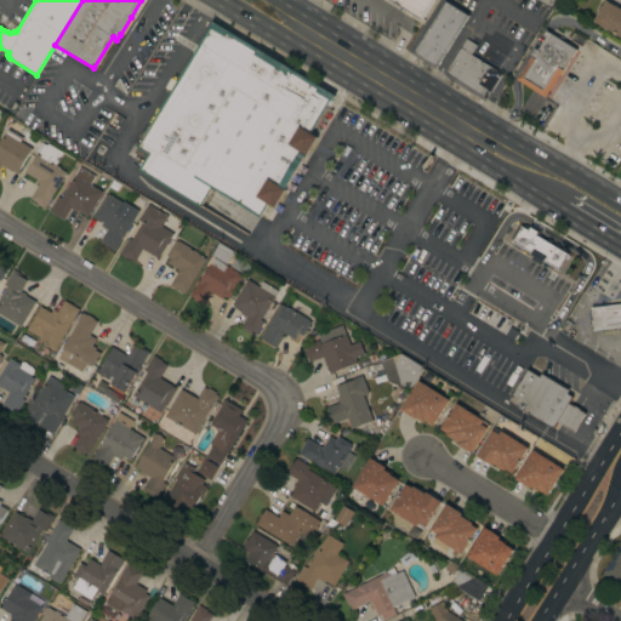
[(391,0),(432,0),(421,20),(391,0)]
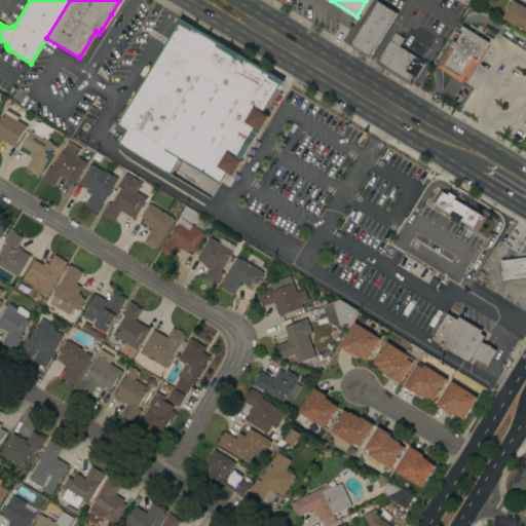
[(513,0),(525,7),(525,32),(514,25),(514,26),(506,22),(508,21),(502,17),(505,11),(509,6),(513,0)]
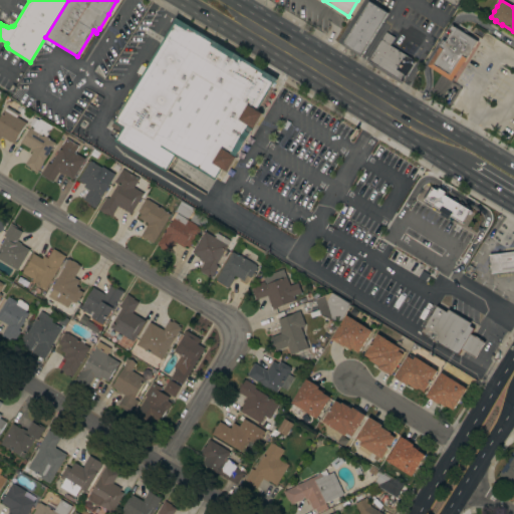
[(342,45),(368,1),(387,12),(360,56),(342,45)]
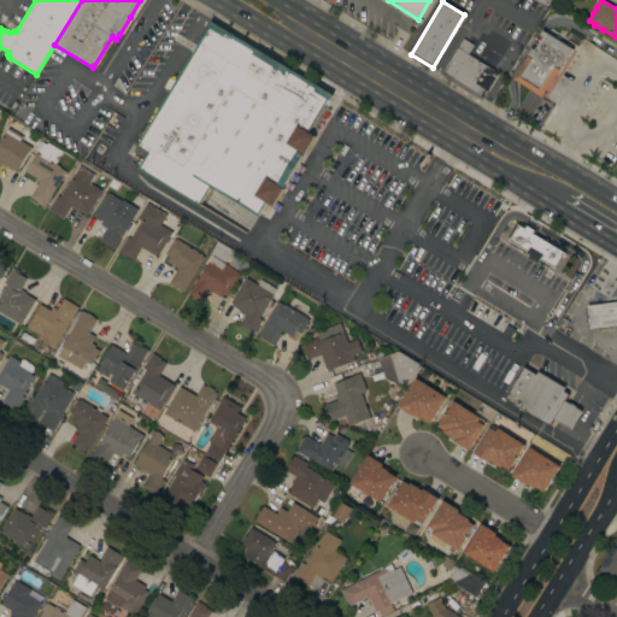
[(278,65),(280,63),(317,86),(245,206),(247,207),(240,218),(225,209),(231,198),(194,175),(192,178),(139,147),(211,25),(278,65)]
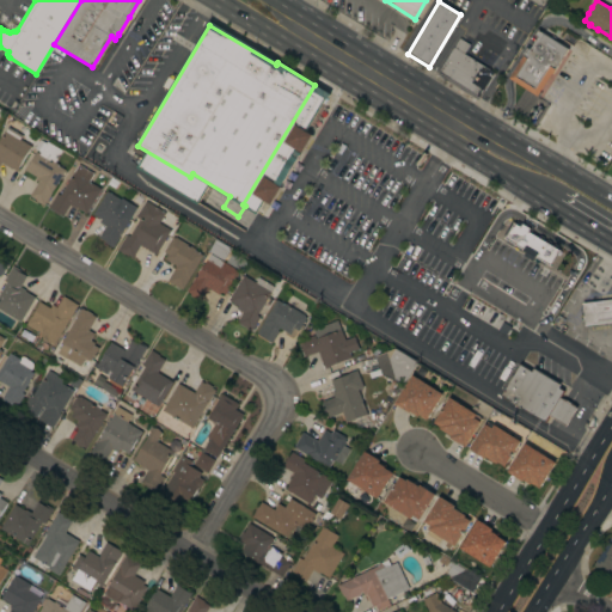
[(522,56),(521,55),(526,47),(530,49),(538,37),(534,36),(538,30),(568,49),(552,74),(551,73),(537,96),(509,79),(522,56)]
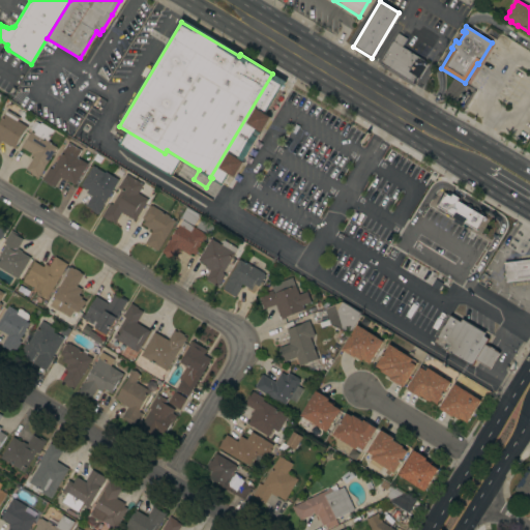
[(380,62),(398,33),(403,36),(403,35),(405,36),(405,37),(406,38),(402,47),(414,54),(415,53),(417,54),(416,55),(429,63),(415,84),(380,62)]
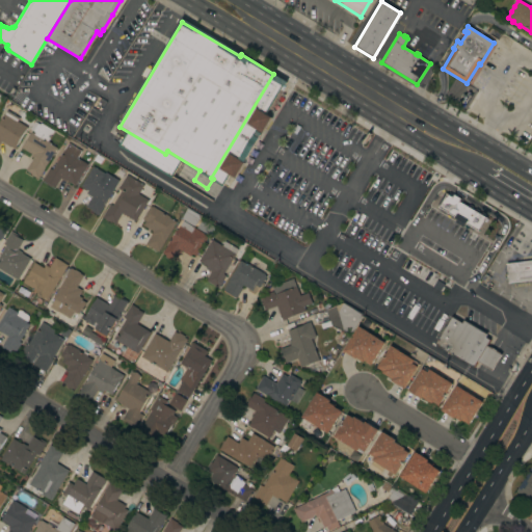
[(0,121),(6,110),(19,117),(17,121),(27,127),(16,145),(17,147),(15,149),(10,147),(1,141),(0,142),(0,121)]
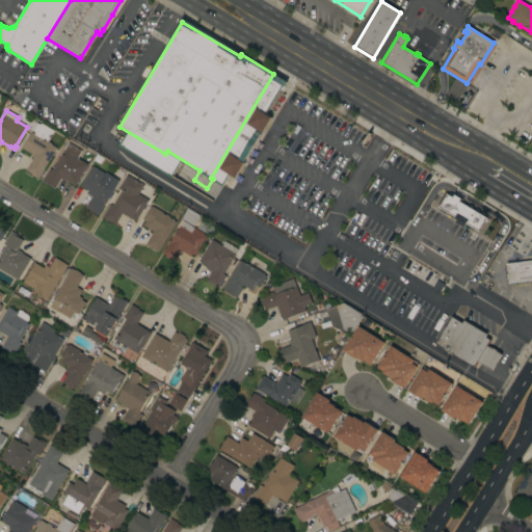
[(37,179),(30,175),(31,174),(26,170),(33,157),(31,156),(32,154),(21,147),(24,142),(25,143),(31,132),(32,133),(33,132),(34,133),(35,132),(29,129),(34,122),(40,125),(41,123),(54,131),(48,140),(51,142),(50,143),(56,148),(37,179)]
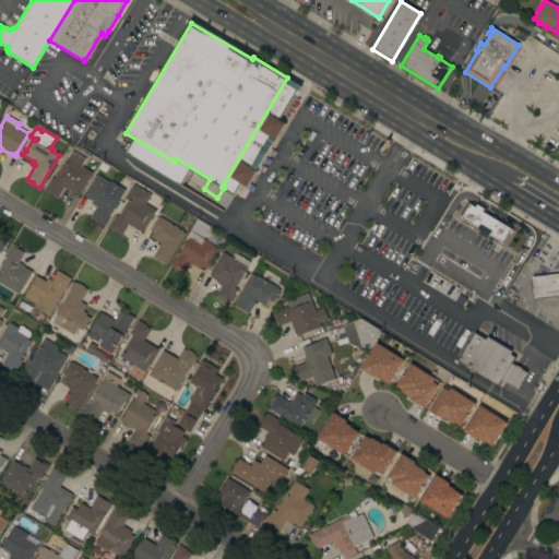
[(85,158),(81,166),(93,173),(79,195),(70,190),(69,191),(63,188),(58,197),(55,194),(54,197),(48,193),(49,191),(45,189),(51,177),(55,178),(62,165),(61,164),(63,161),(64,162),(71,151),(85,158)]
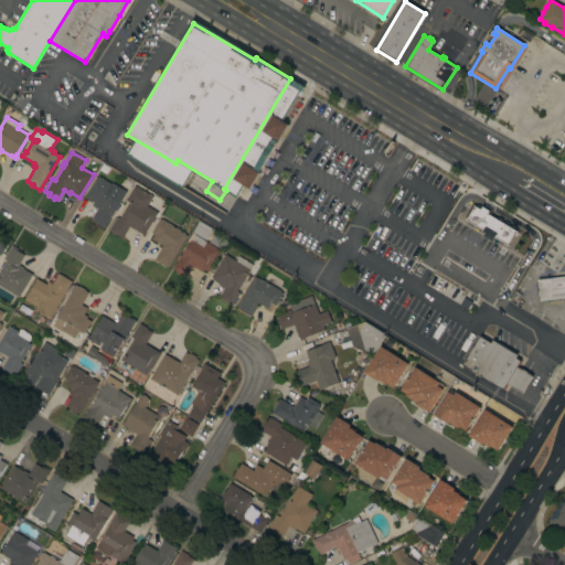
[(98,177),(112,184),(112,182),(127,191),(104,228),(96,224),(97,223),(92,220),(97,209),(92,205),(94,202),(86,198),(98,177)]
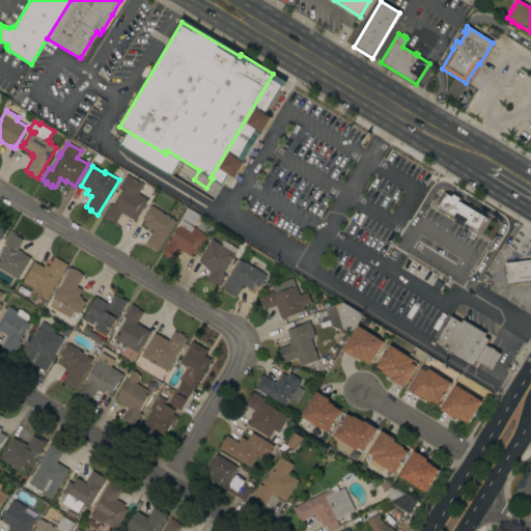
[(135,221),(121,213),(115,224),(109,220),(108,221),(102,217),(110,203),(112,204),(120,190),(117,188),(126,174),(143,185),(138,194),(147,199),(135,221)]
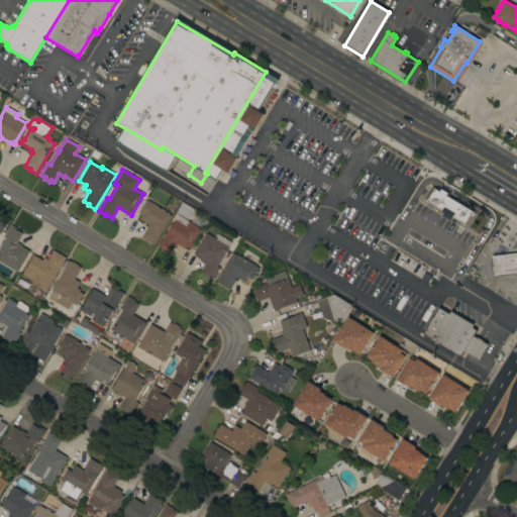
[(426,200),(463,222),(471,210),(445,195),(447,192),(440,188),(439,190),(433,187),(426,200)]
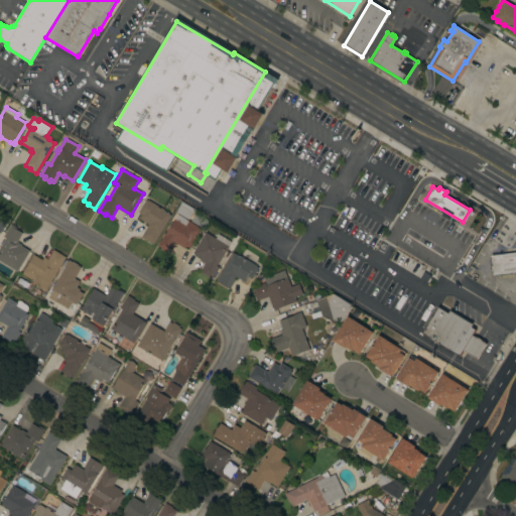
[(153,244),(141,237),(148,225),(139,219),(141,215),(138,213),(145,200),(147,201),(148,200),(165,211),(164,212),(170,215),(153,244)]
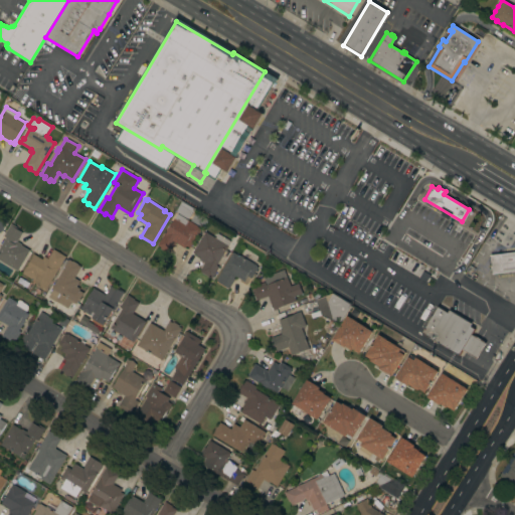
[(190,220),(195,212),(208,219),(203,228),(190,220)]
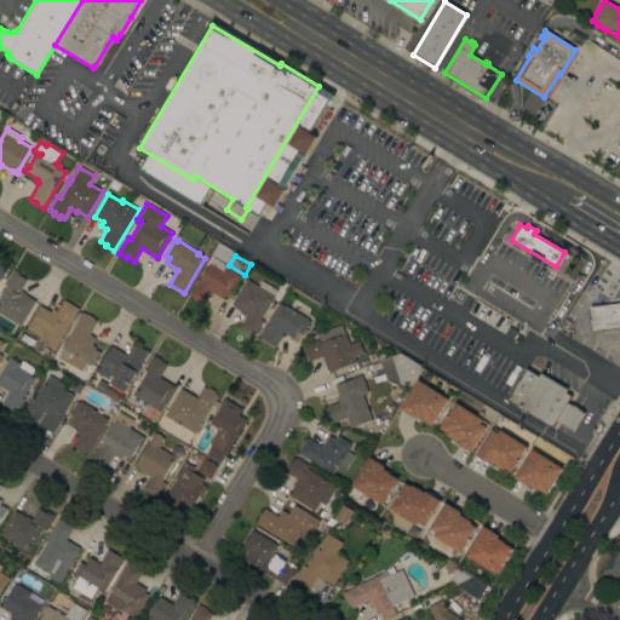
[(211,292),(204,304),(200,302),(196,302),(194,300),(193,297),(189,294),(197,280),(199,280),(201,276),(199,276),(201,273),(202,274),(212,257),(241,275),(228,298),(223,296),(222,298),(211,292)]
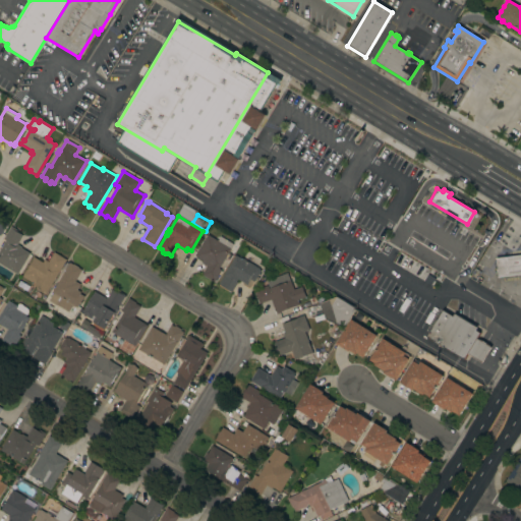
[(0,263),(0,249),(6,240),(3,238),(11,226),(17,230),(16,232),(22,235),(16,244),(21,247),(20,248),(30,253),(17,274),(0,263)]
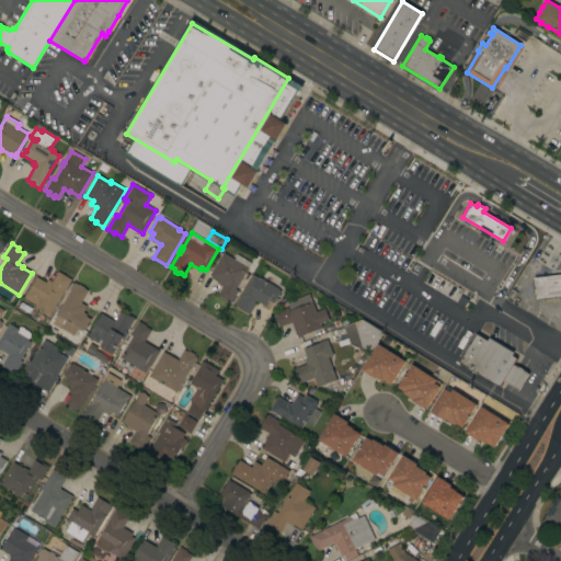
[(235,260),(237,254),(251,263),(236,289),(238,290),(230,304),(217,295),(222,286),(217,283),(218,281),(209,275),(222,252),(235,260)]
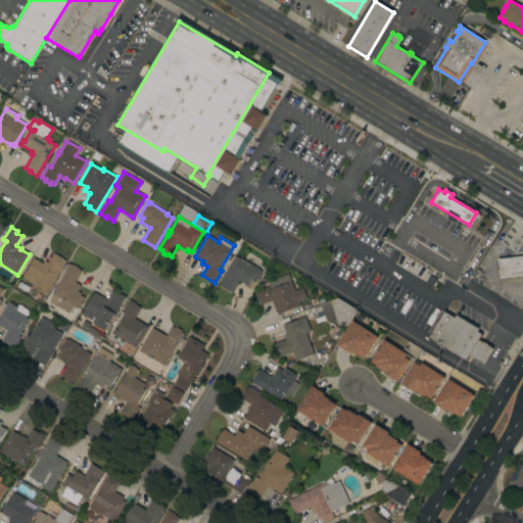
[(27,270),(28,271),(33,262),(32,260),(34,257),(43,263),(44,259),(48,263),(54,252),(66,260),(47,294),(33,285),(34,284),(21,277),(27,270)]
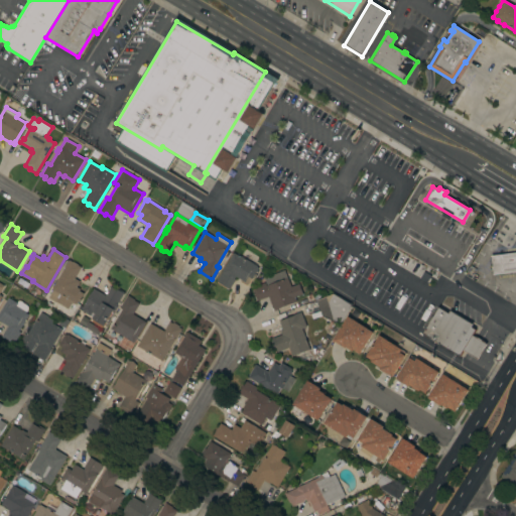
[(240,256),(257,266),(256,267),(258,268),(252,279),(247,276),(247,277),(244,282),(235,276),(234,278),(235,279),(229,289),(218,282),(216,281),(233,252),(240,256)]
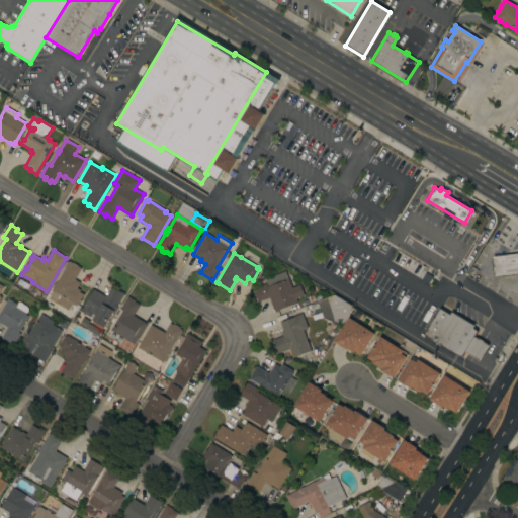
[(517,253),(517,272),(495,275),(493,256),(517,253)]
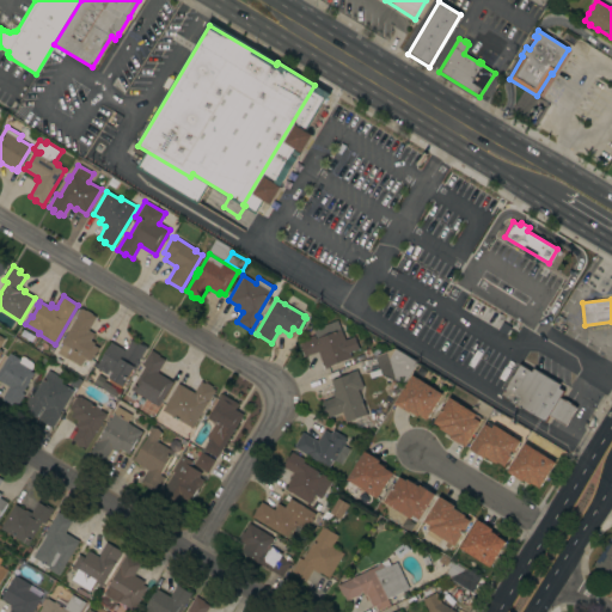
[(81,308),(86,311),(86,310),(92,313),(92,314),(96,317),(89,330),(95,334),(91,341),(95,343),(93,344),(99,348),(85,371),(79,367),(80,366),(67,359),(66,359),(57,353),(62,343),(61,343),(81,308)]
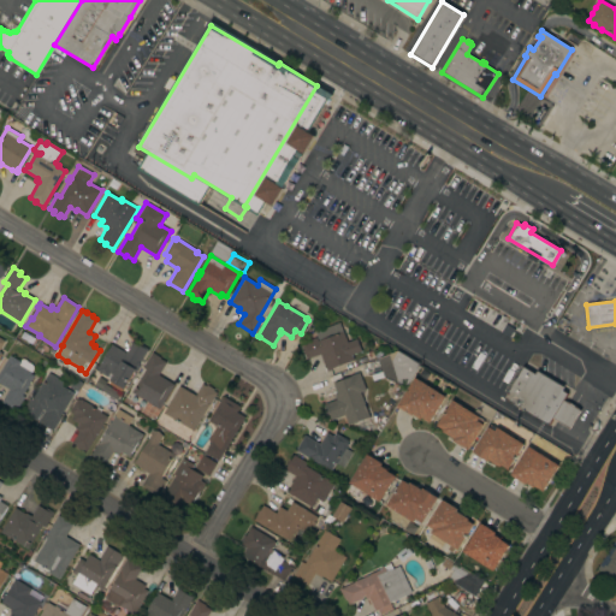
[(330,369),(327,371),(325,366),(324,366),(320,354),(307,359),(304,353),(303,354),(300,343),(317,337),(318,342),(343,332),(347,342),(356,338),(361,351),(351,355),(354,360),(330,369)]
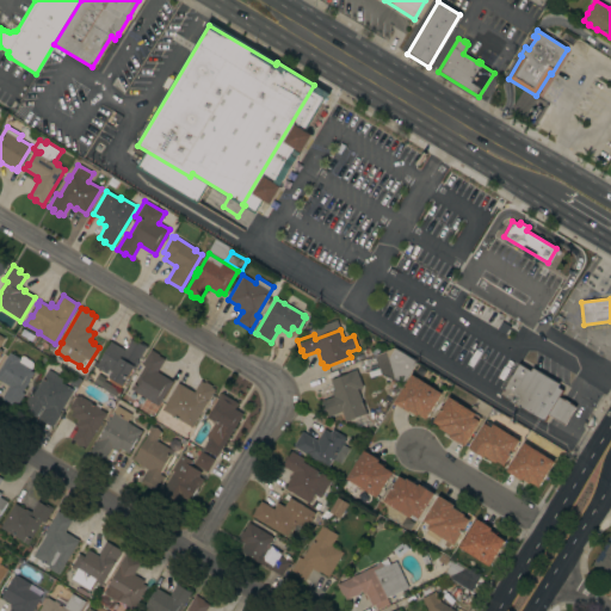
[(124,350),(131,338),(141,344),(141,343),(147,346),(123,386),(109,377),(110,376),(92,365),(94,360),(98,363),(111,341),(124,350)]
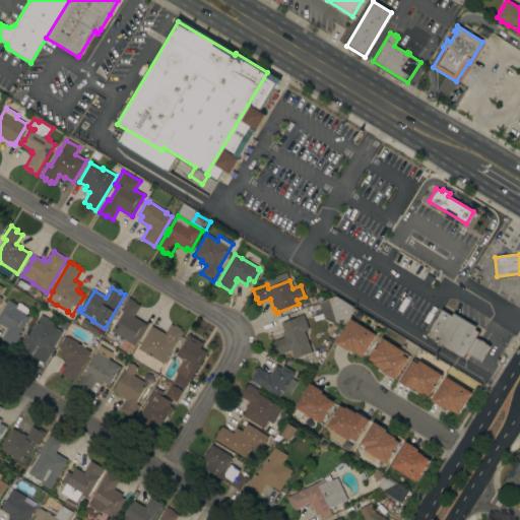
[(353,307),(354,310),(343,326),(324,319),(318,303),(335,296),(353,307)]
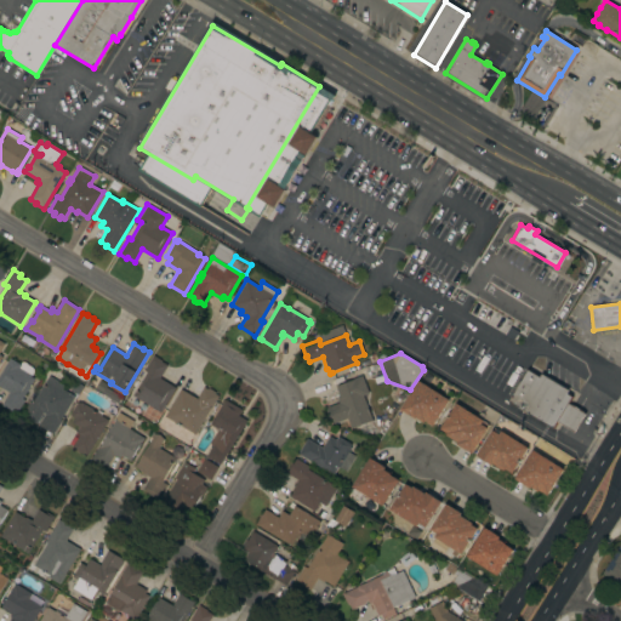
[(132,396),(147,372),(143,370),(153,355),(161,360),(161,362),(167,365),(160,377),(176,387),(160,412),(132,396)]
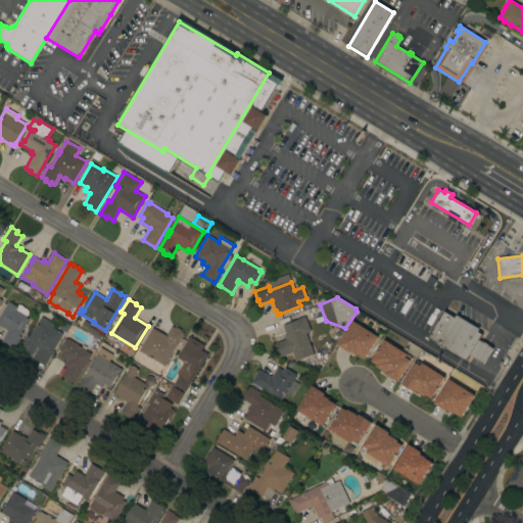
[(0,316),(8,301),(16,306),(17,305),(19,304),(21,305),(22,306),(24,307),(27,310),(28,311),(28,313),(26,318),(29,319),(18,336),(20,337),(13,348),(1,341),(7,330),(0,325),(0,316)]
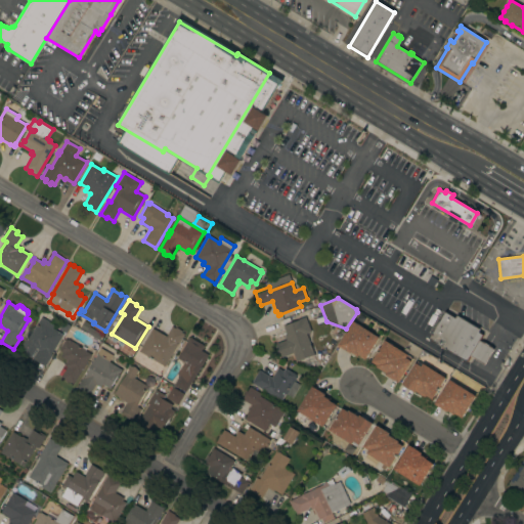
[(429,339),(445,311),(455,317),(456,315),(480,329),(478,332),(483,335),(479,341),(493,349),(484,364),(470,356),(467,361),(429,339)]
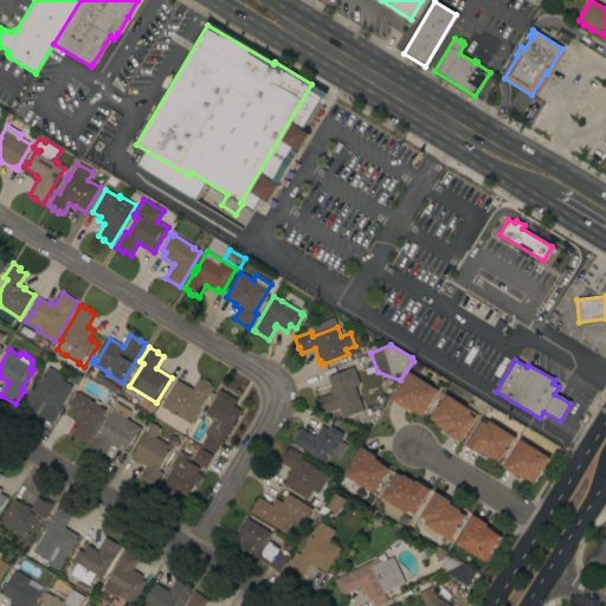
[(359,384),(354,386),(362,410),(342,418),(339,408),(326,413),(323,410),(322,411),(318,403),(321,401),(318,398),(330,393),(328,388),(331,387),(328,376),(343,371),(342,369),(353,366),(359,384)]
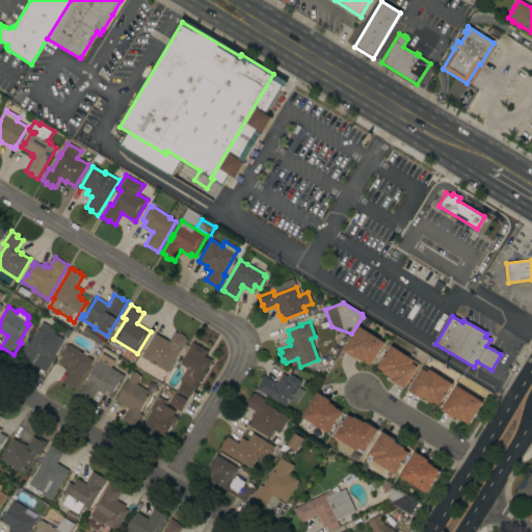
[(51,360),(52,361),(46,371),(32,364),(38,354),(36,353),(31,363),(19,355),(25,344),(26,344),(26,343),(28,344),(42,322),(55,329),(53,334),(63,340),(51,360)]
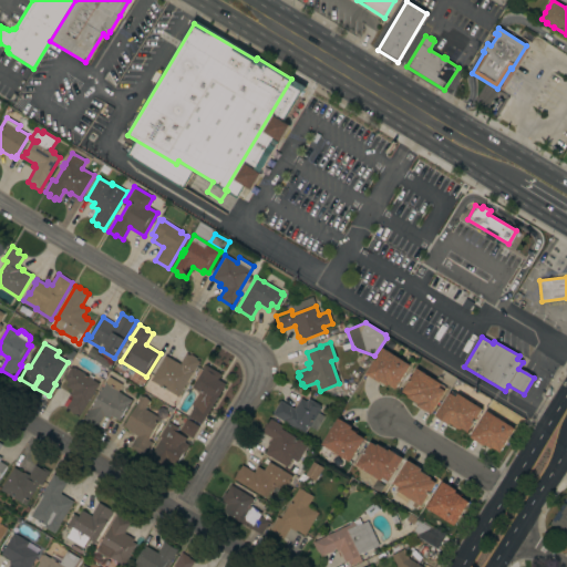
[(382,348),(411,366),(395,389),(388,384),(387,385),(380,382),(366,374),(382,348)]
